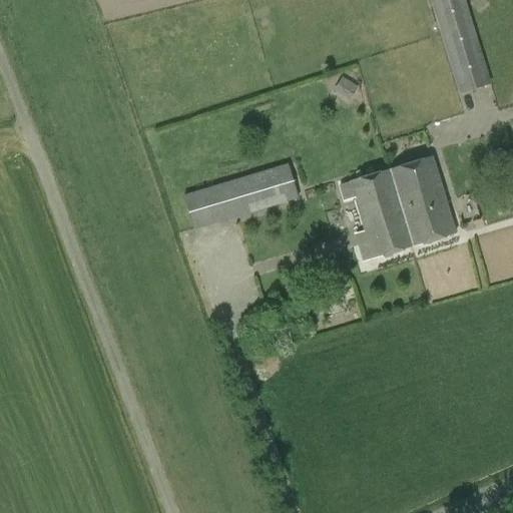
[(430,0),(460,94),(491,85),(465,0),(430,0)]
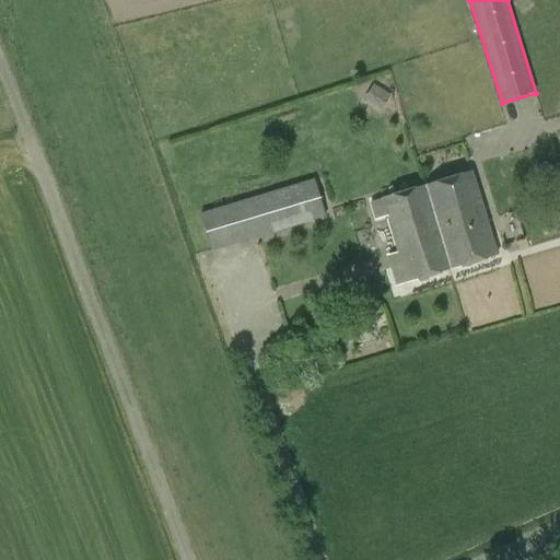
[(365,98),(382,109),(391,95),(374,84),(365,98)]
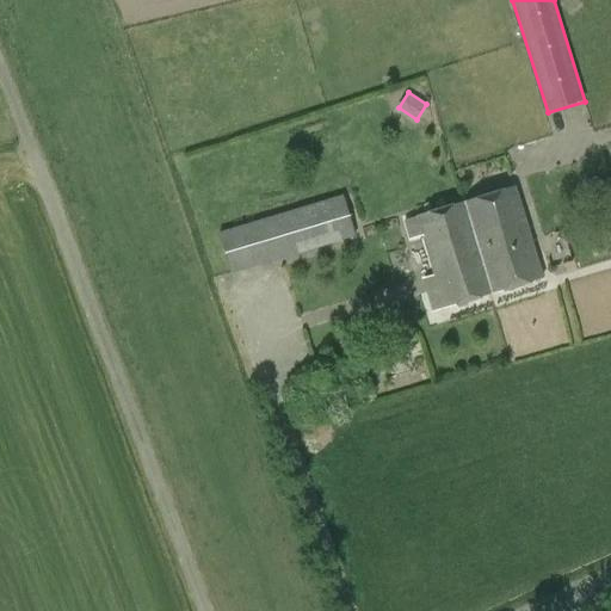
[(463,203),(492,295),(542,279),(513,187),(463,203)]
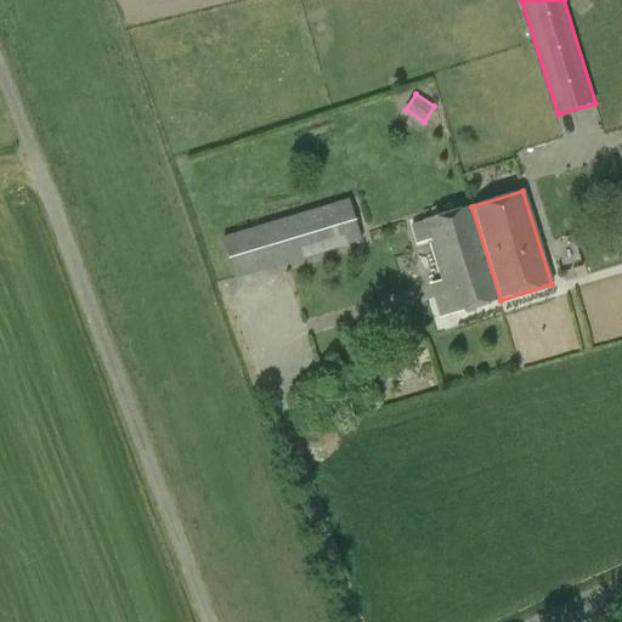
[(222,238),(235,280),(362,242),(349,199),(222,238)]
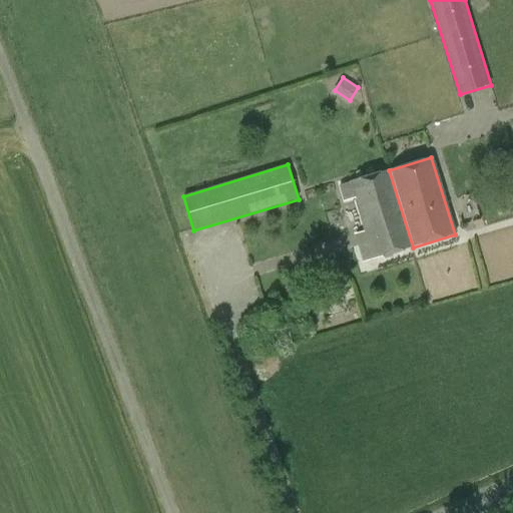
[(413,247),(389,170),(350,182),(350,183),(340,186),(345,202),(355,198),(369,243),(360,246),(365,261),(373,259),(373,260),(413,247)]
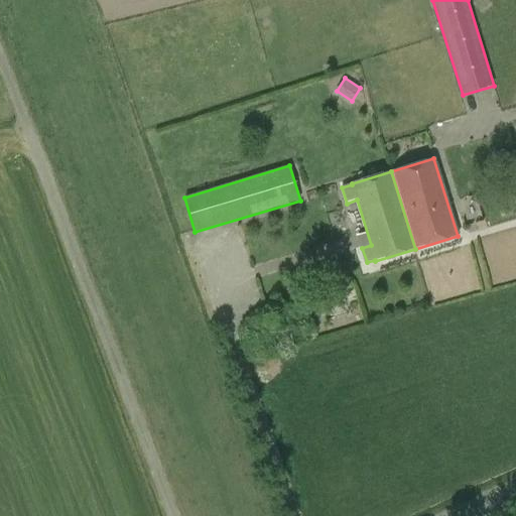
All buildings are outlined.
